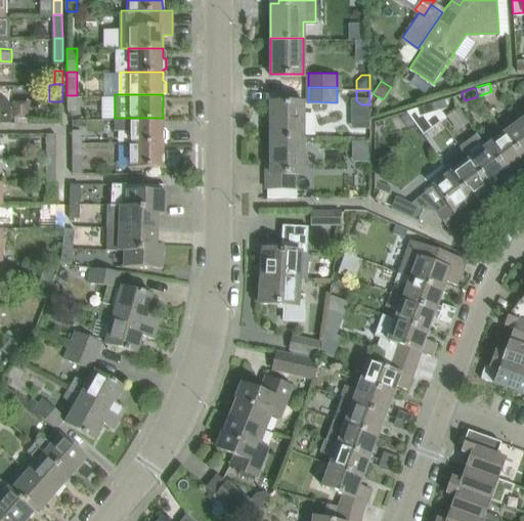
[(0,95),(0,121),(11,121),(11,99),(7,96),(0,95)]
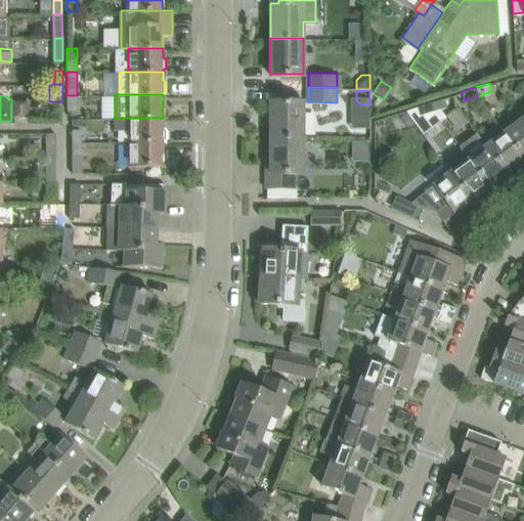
[(77,95),(67,95),(67,107),(72,107),(77,107),(77,95)]
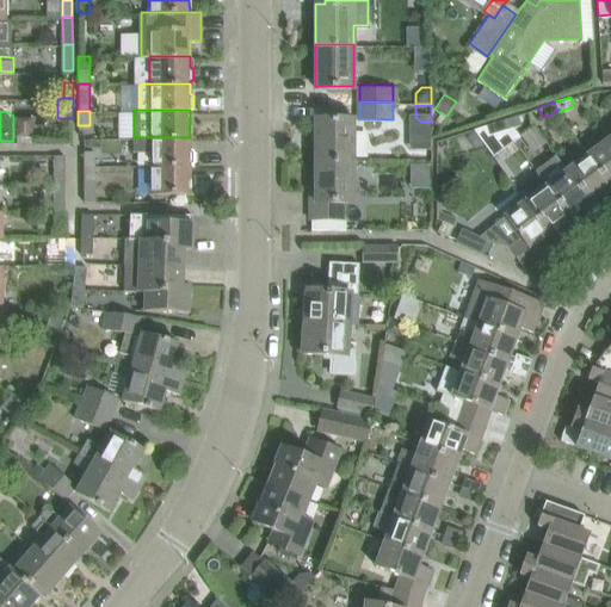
[(17,134),(31,134),(34,134),(34,113),(16,115),(16,134),(17,134)]
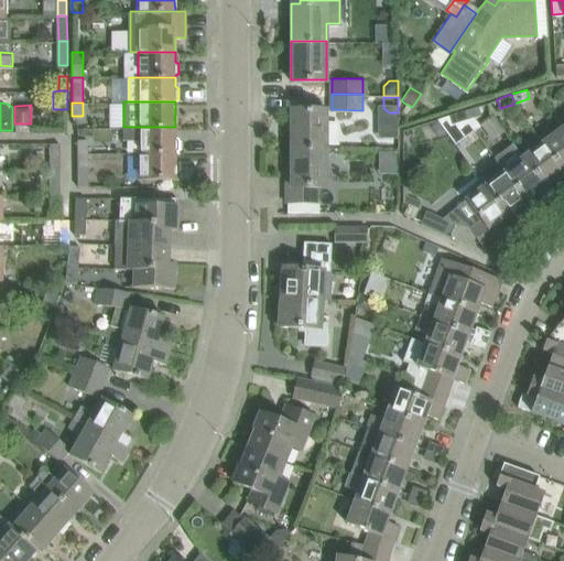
[(464,109),(466,118),(481,114),(478,105),(464,109)]
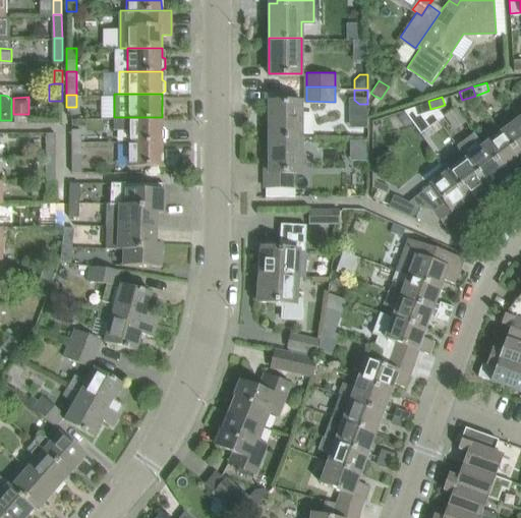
[(301,100),(269,100),(269,135),(301,135),(301,100)]
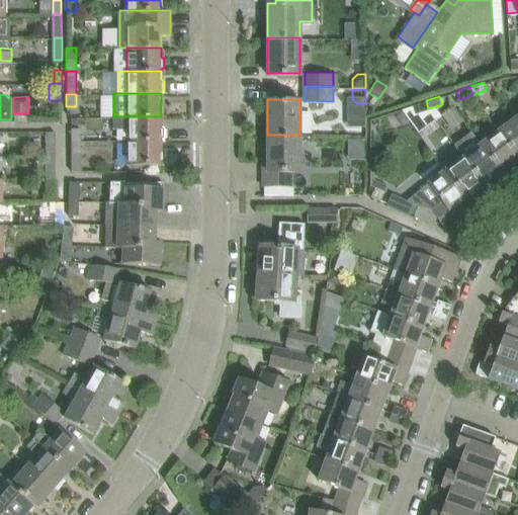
[(415,113),(428,108),(426,100),(412,105),(415,113)]
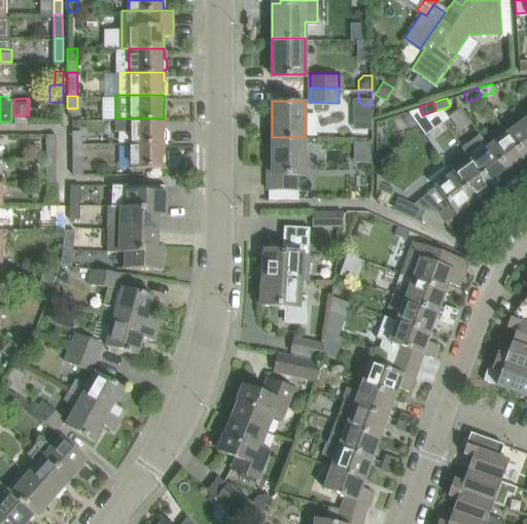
[(129,129),(129,142),(164,142),(164,140),(167,139),(167,130),(164,128),(164,118),(115,118),(115,129),(129,129)]
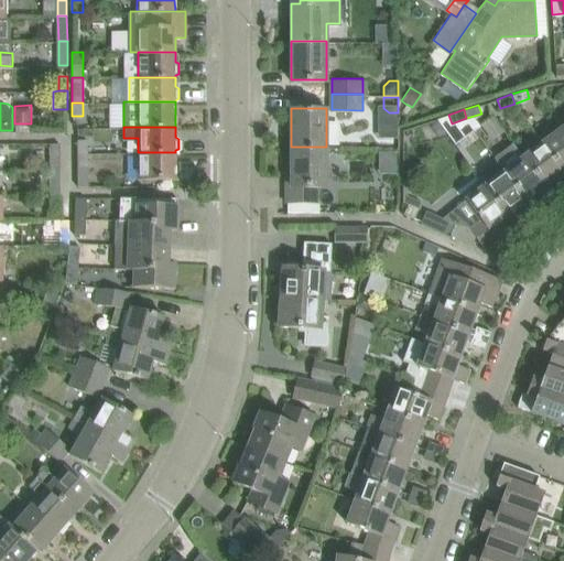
[(563,130),(562,127),(542,141),(563,170),(563,130)]
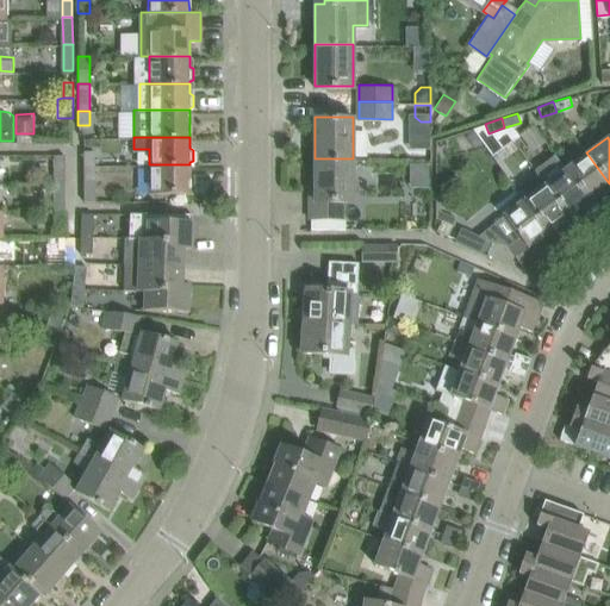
[(94,150),(83,150),(83,164),(94,164),(94,150)]
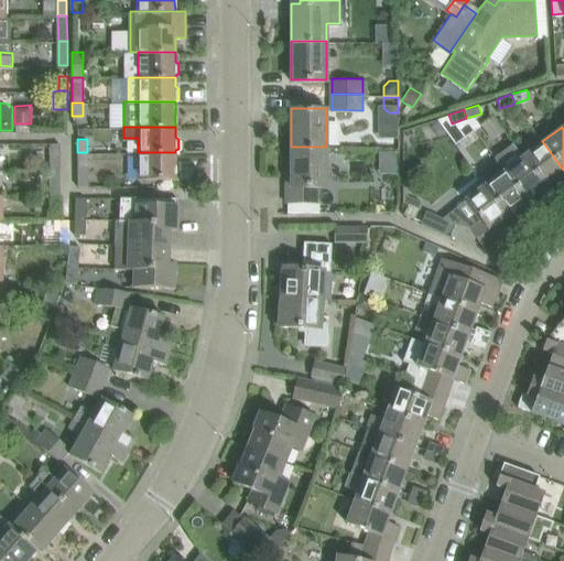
[(563,187),(563,170),(542,141),(523,155),(546,185),(553,180),(561,191),(563,187)]
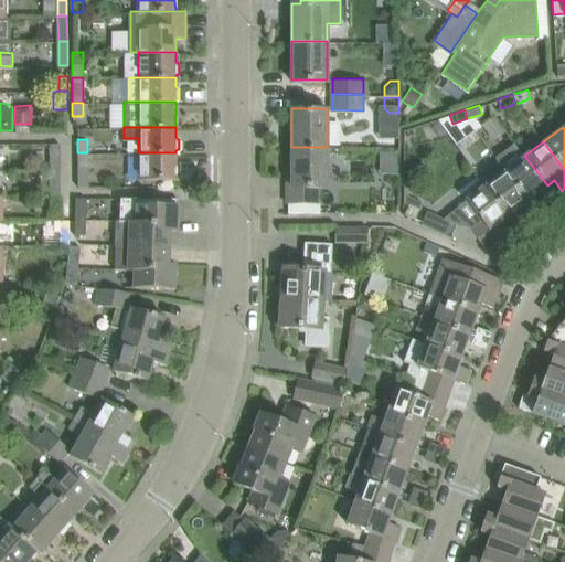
[(60,142),(50,142),(50,156),(60,156),(60,142)]
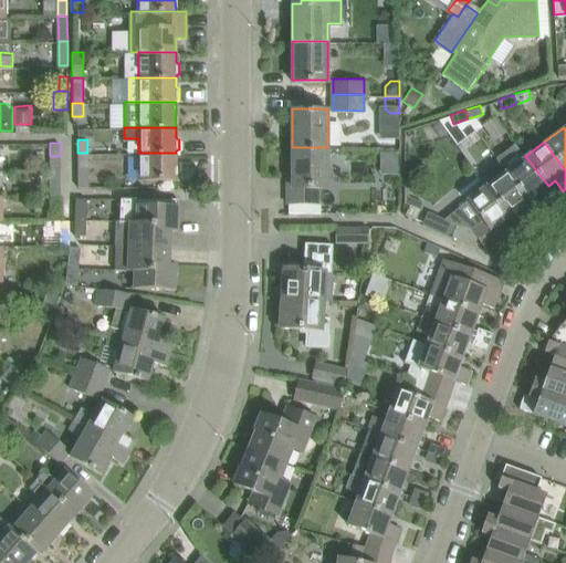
[(515,143),(496,157),(506,170),(536,211),(548,202),(541,191),(547,187),(549,189),(548,186),(525,156),(515,143)]
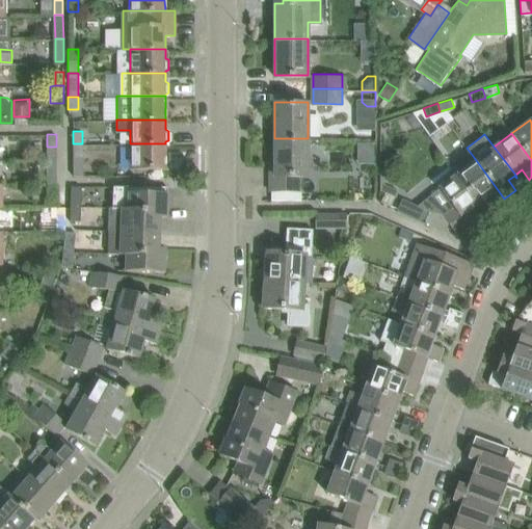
[(308,175),(308,138),(274,138),(274,175),(270,175),(270,188),(278,188),(299,188),(299,175),(308,175)]
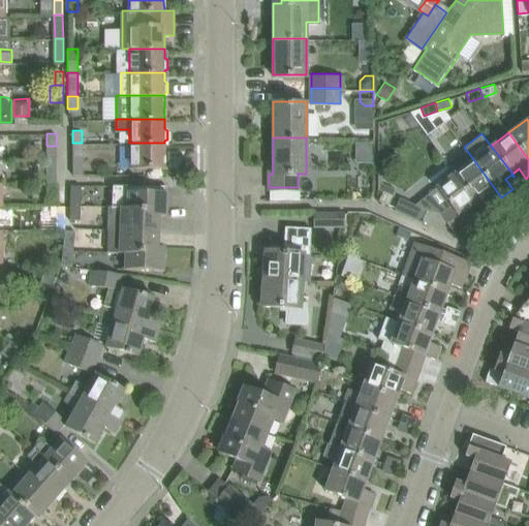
[(72,175),(82,175),(82,143),(72,143),(72,175)]
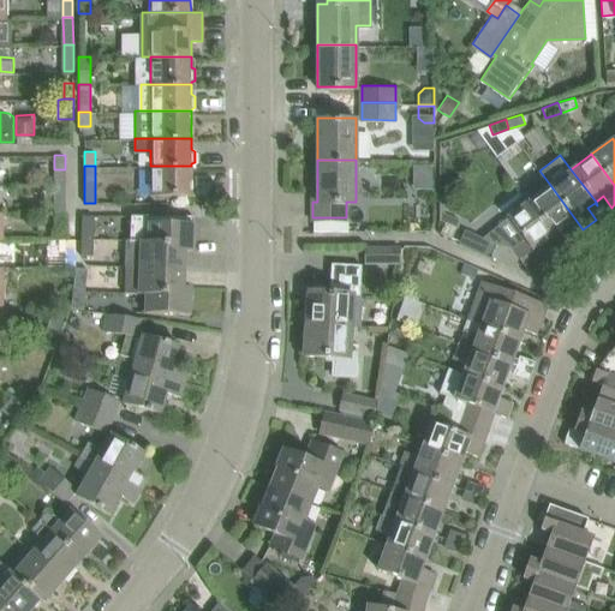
[(191,166),(150,166),(150,195),(191,195),(191,166)]
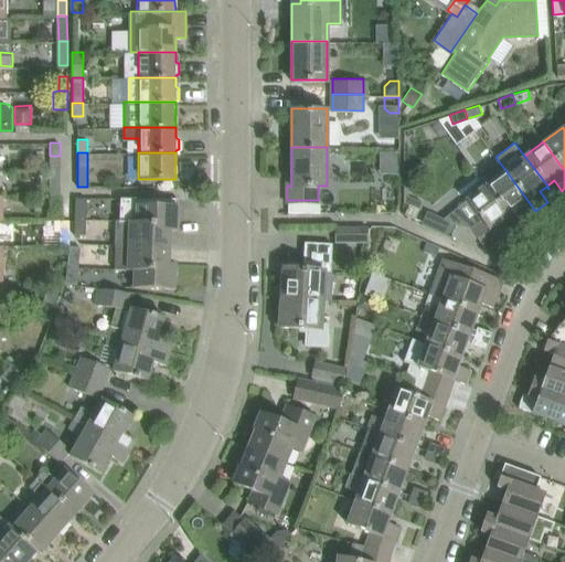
[(535,211),(505,170),(486,183),(510,216),(511,216),(509,214),(515,209),(524,220),(535,211)]
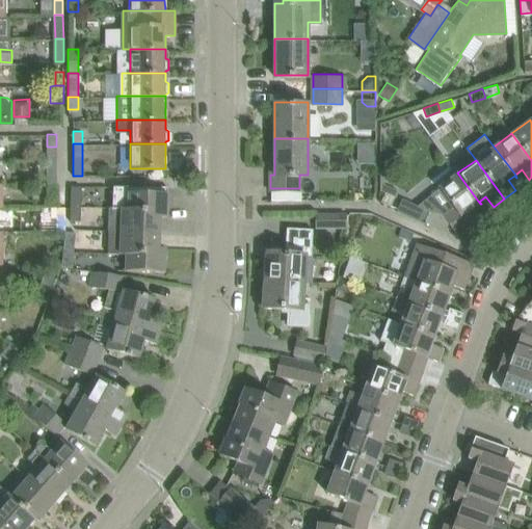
[(56,170),(47,170),(47,183),(56,183),(56,170)]
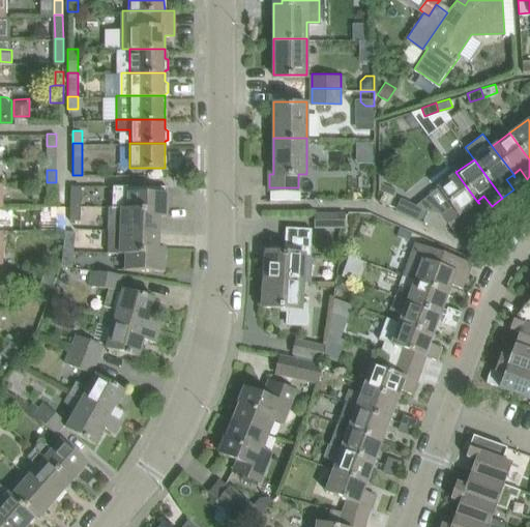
[(478,203),(455,172),(437,186),(451,205),(441,212),(455,232),(477,216),(470,206),(476,201),(478,203)]
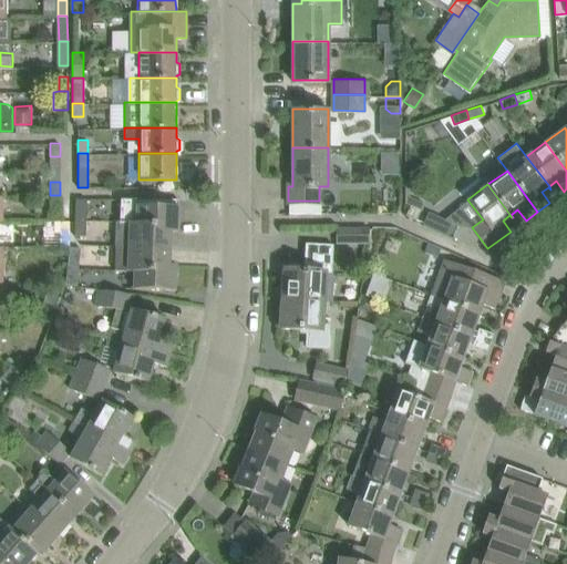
[(60,221),(60,195),(50,195),(50,221),(60,221)]
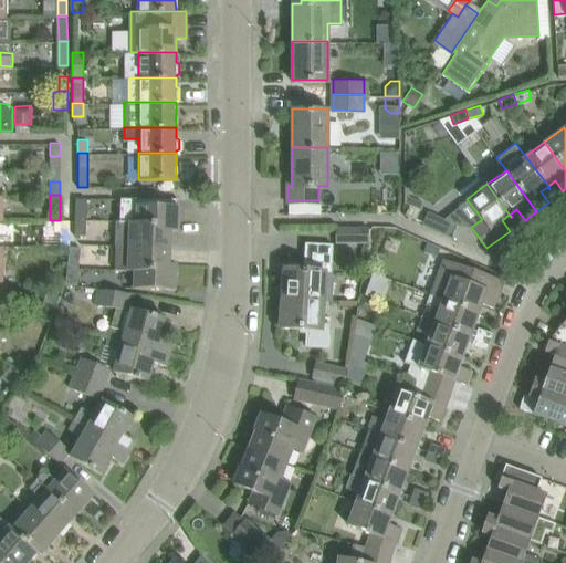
[(86,219),(87,198),(76,197),(75,216),(86,216),(86,219)]
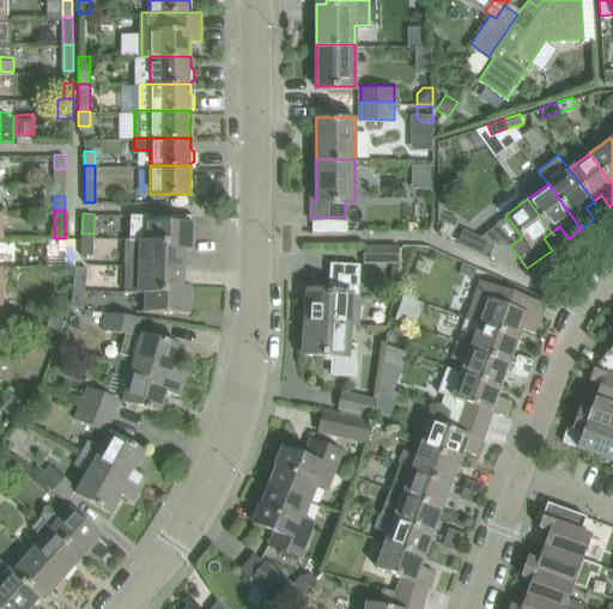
[(131,238),(140,238),(147,238),(147,247),(184,248),(192,249),(193,221),(190,221),(190,215),(193,215),(193,214),(131,213),(131,238)]
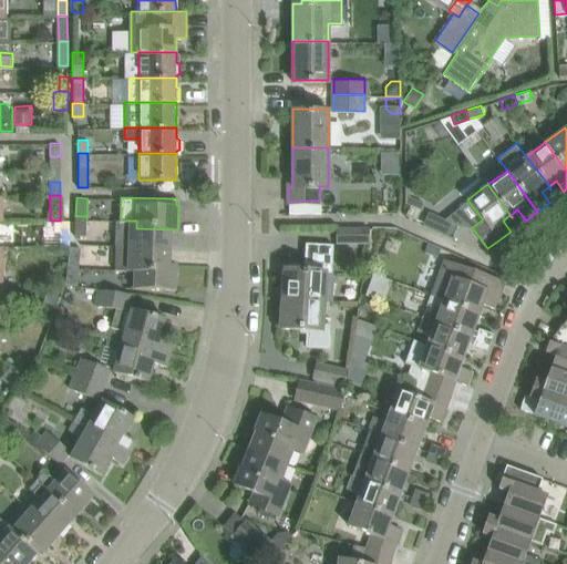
[(406,214),(416,218),(421,208),(411,204),(406,214)]
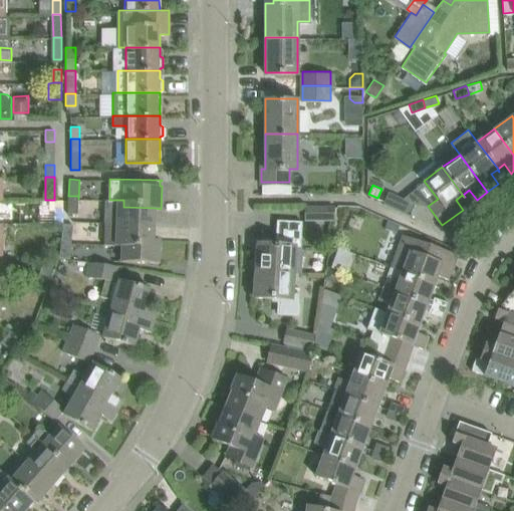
[(383,201),(383,203),(410,214),(416,202),(389,190),(383,201)]
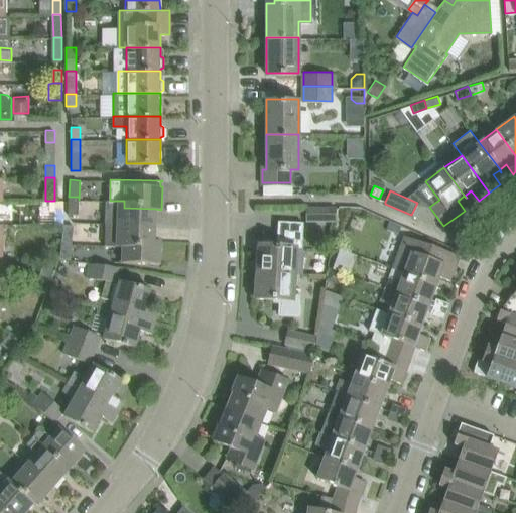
[(79,197),(69,197),(69,201),(69,213),(79,213),(79,200),(79,197)]
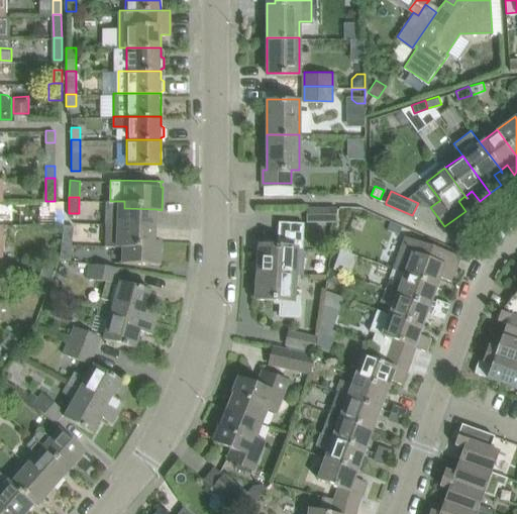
[(55,201),(55,223),(64,223),(64,200),(55,201)]
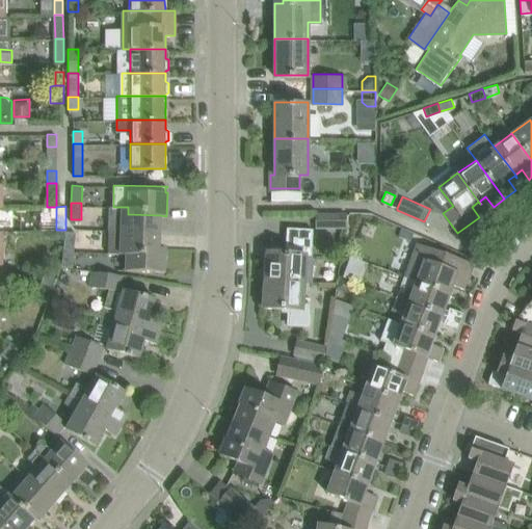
[(160,232),(160,215),(128,214),(128,207),(122,207),(113,207),(110,207),(109,230),(160,232)]
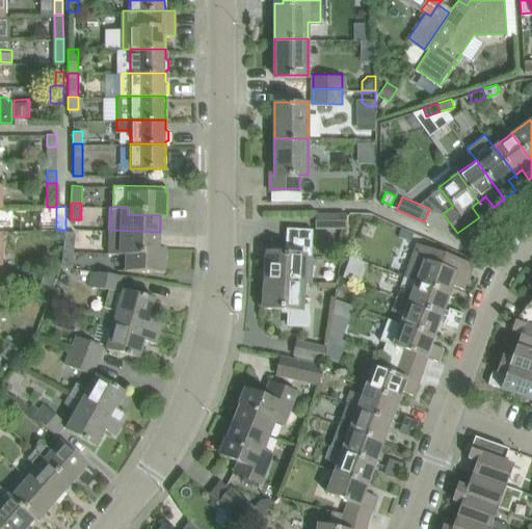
[(317,213),(317,227),(346,227),(346,213),(317,213)]
